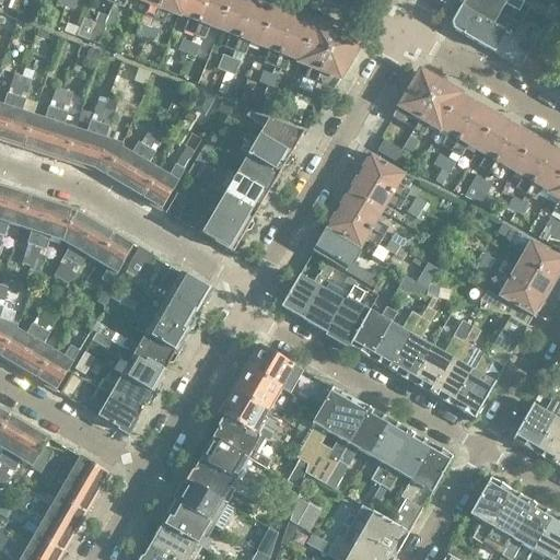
[(18,0),(9,0),(7,9),(14,11),(16,4),(18,0)]
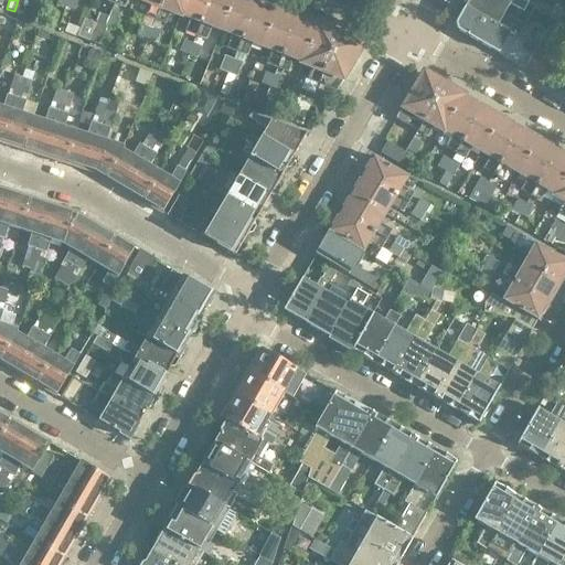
[(73,11),(77,0),(76,0),(66,0),(64,8),(73,11)]
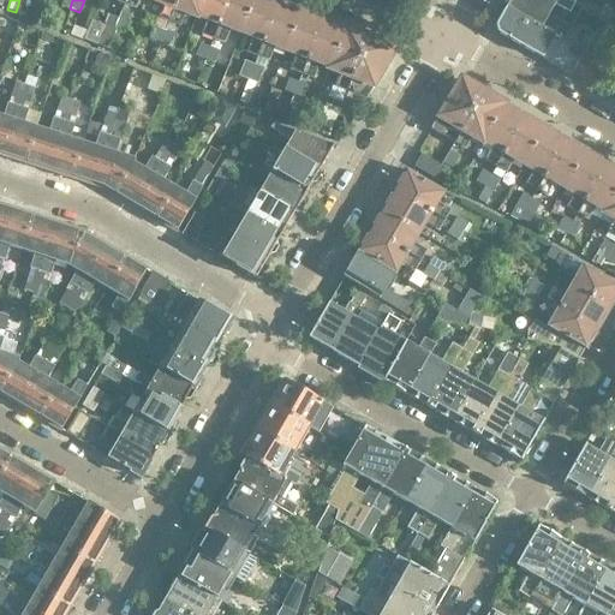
[(125,0),(124,5),(135,10),(136,10),(139,0),(144,0),(151,3),(151,0),(125,0)]
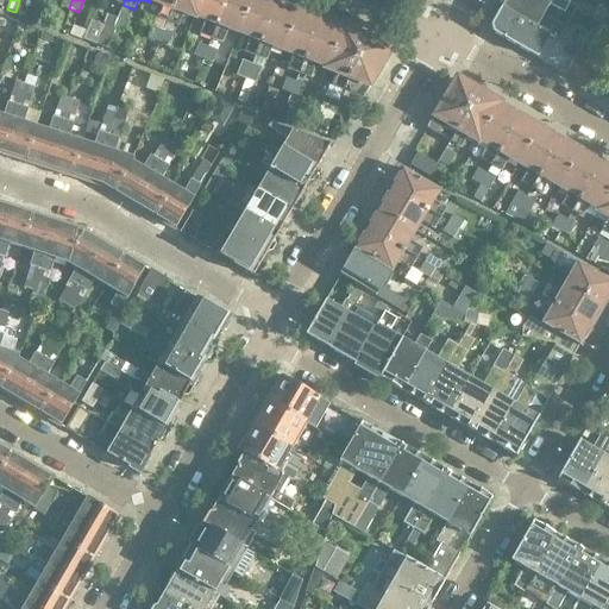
[(176,0),(150,0),(150,2),(159,6),(155,17),(168,23),(176,0)]
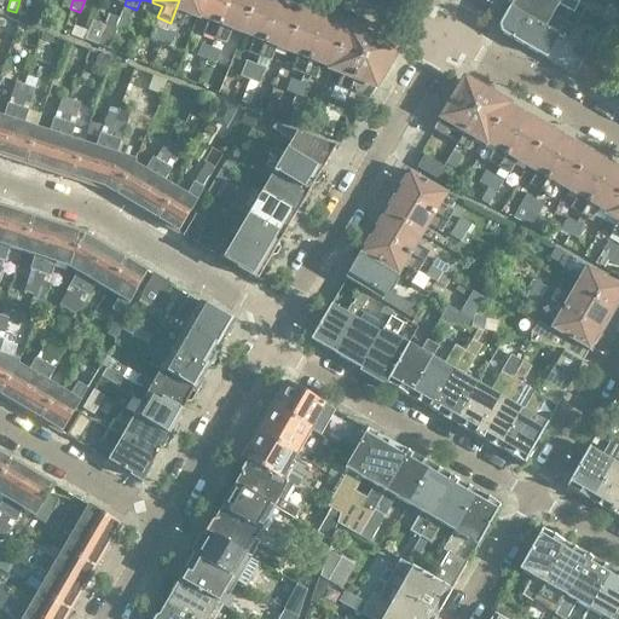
[(181,27),(185,16),(198,21),(206,0),(179,0),(171,23),(181,27)]
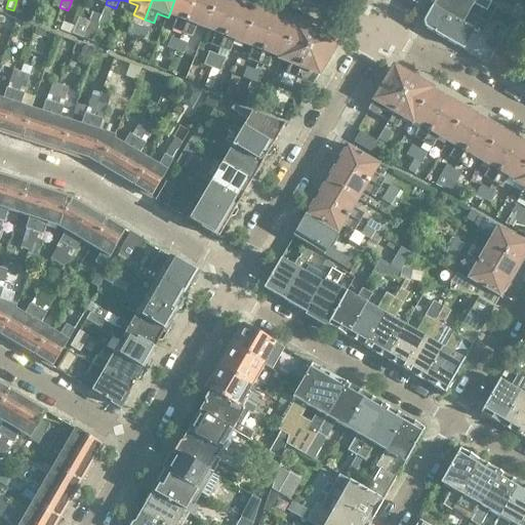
[(197,0),(174,0),(168,17),(169,17),(170,15),(176,18),(171,30),(184,35),(197,0)]
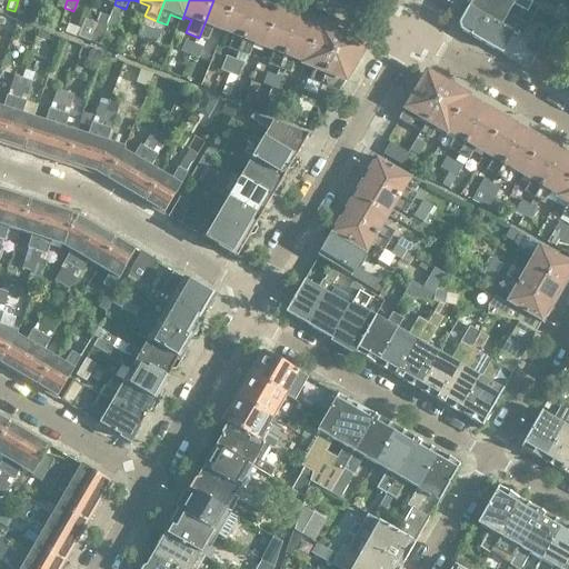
[(238,0),(213,0),(199,38),(208,41),(213,29),(226,33),(238,0)]
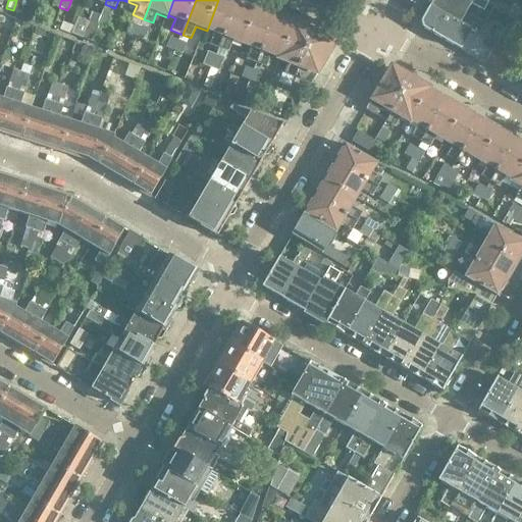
[(239,4),(228,0),(218,0),(207,31),(213,33),(208,45),(221,50),(239,4)]
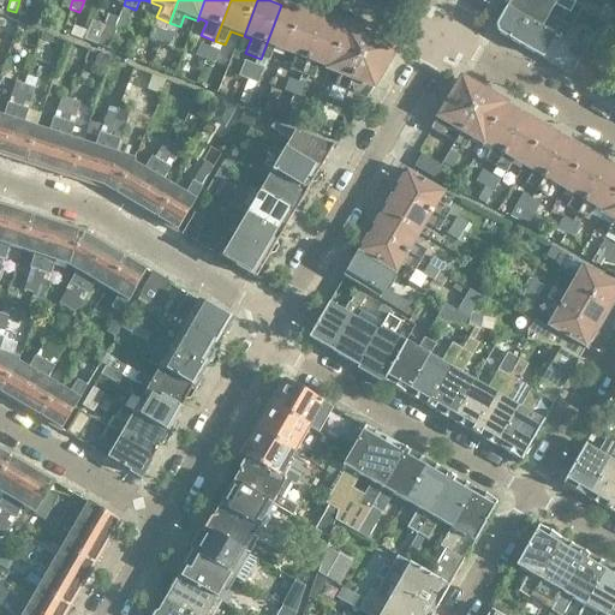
[(545,0),(509,0),(506,7),(548,31),(554,19),(572,30),(579,19),(561,9),(545,0)]
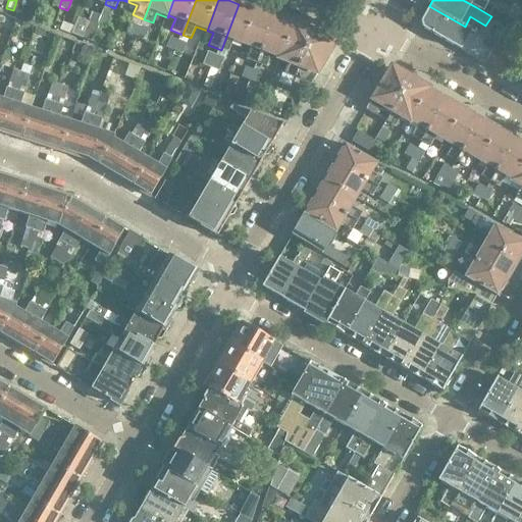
[(463,0),(476,7),(481,10),(481,9),(496,17),(501,10),(482,0),(463,0)]
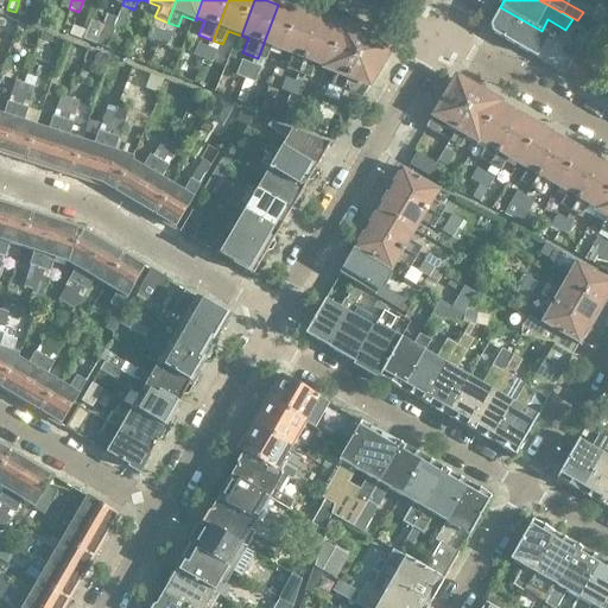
[(301,13),(278,5),(258,58),(266,61),(271,48),(284,54),(301,13)]
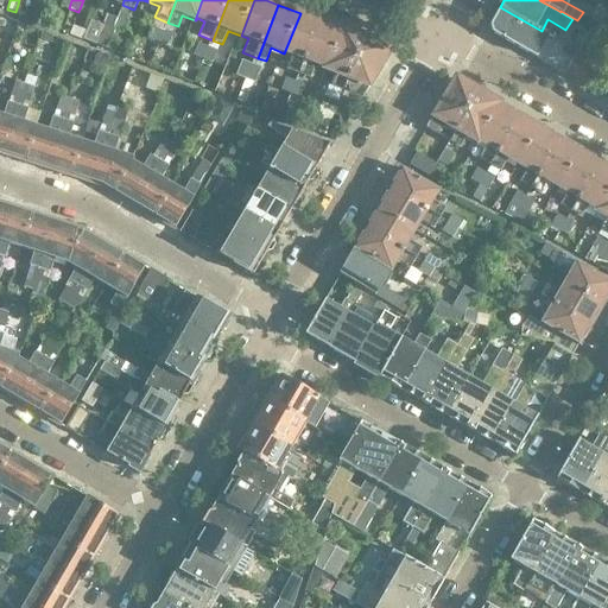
[(542,31),(500,7),(489,25),(492,33),(536,58),(549,36),(542,31)]
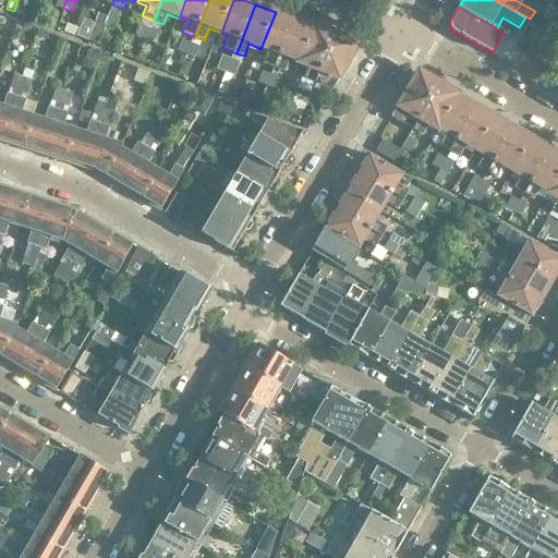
[(295,20),(276,12),(261,49),(267,51),(263,63),(276,69),(295,20)]
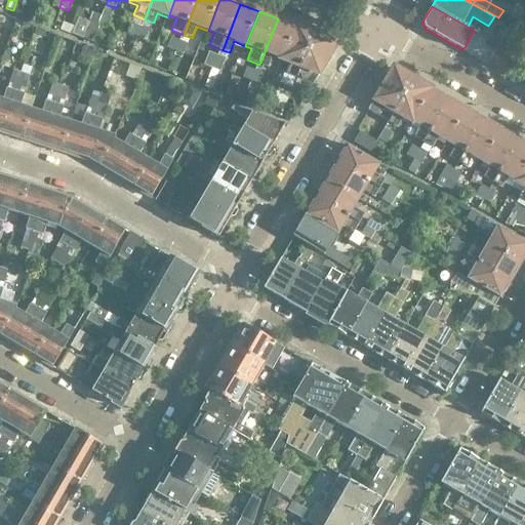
[(103,12),(98,21),(108,24),(111,15),(103,12)]
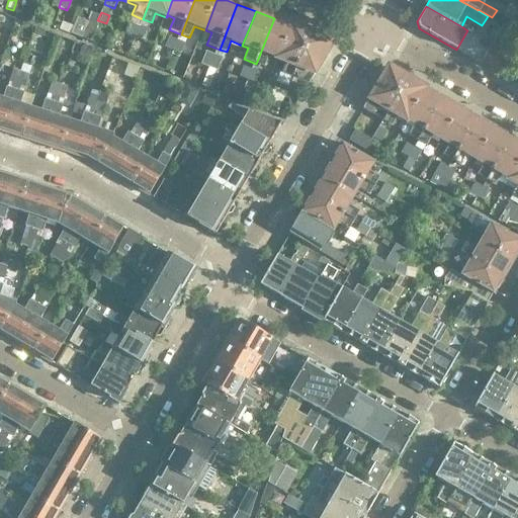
[(289,24),(274,18),(256,64),(264,67),(268,56),(274,58),(273,60),(279,62),(293,25),(290,23),(289,24)]
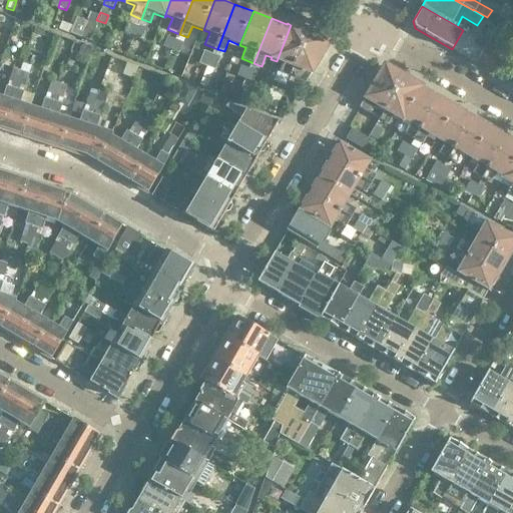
[(86,23),(75,19),(68,35),(87,43),(94,25),(86,21),(86,23)]
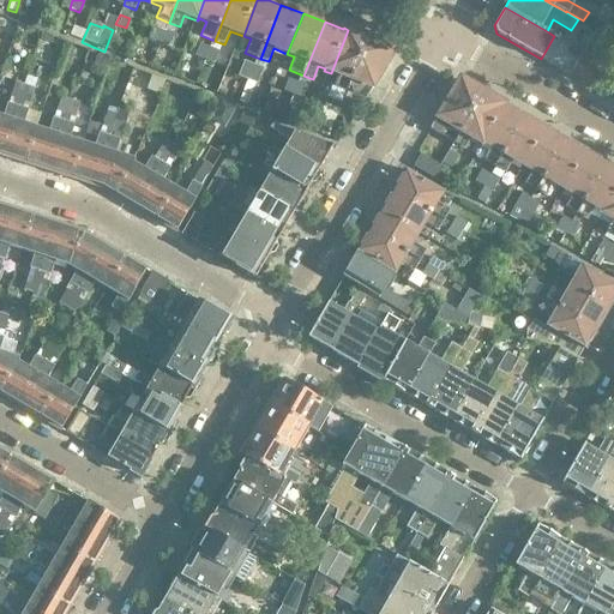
[(154,26),(149,40),(161,44),(167,31),(154,25),(154,26)]
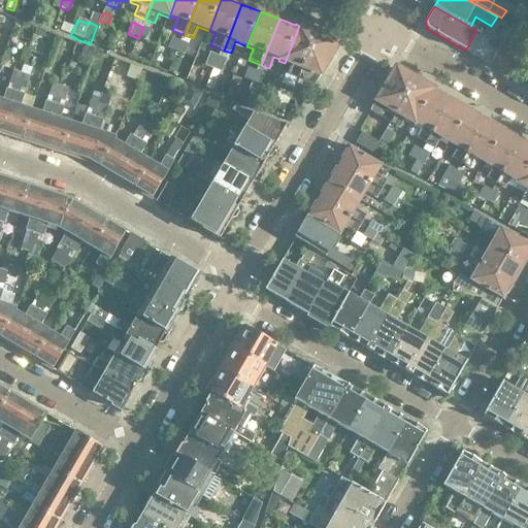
[(69,32),(71,27),(62,24),(60,29),(69,32)]
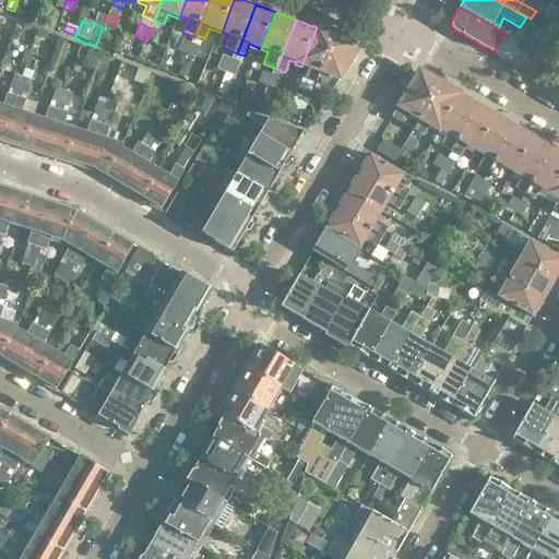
[(336,35),(317,27),(301,67),(310,70),(306,80),(317,84),(336,35)]
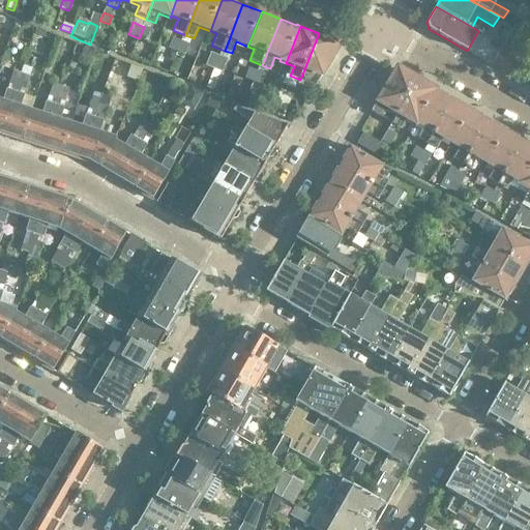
[(139,38),(146,40),(150,30),(144,27),(139,38)]
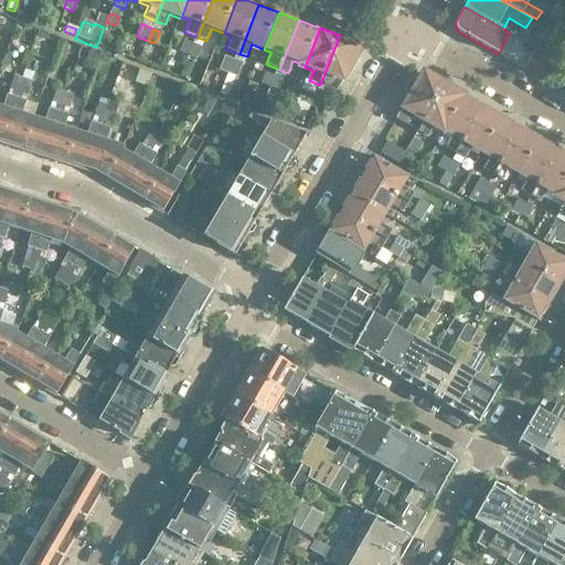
[(363,44),(340,35),(320,85),(336,92),(363,44)]
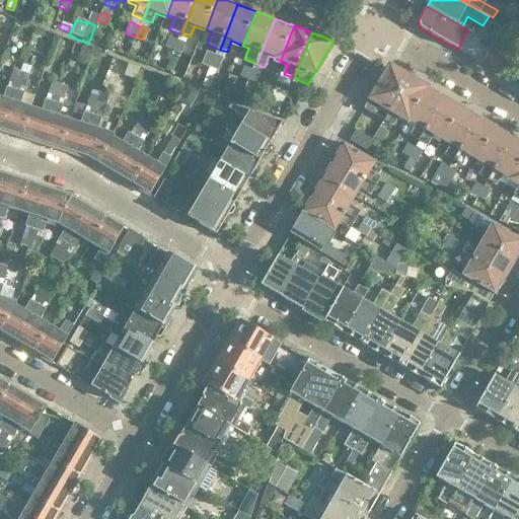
[(500,36),(495,44),(503,49),(508,42),(500,36)]
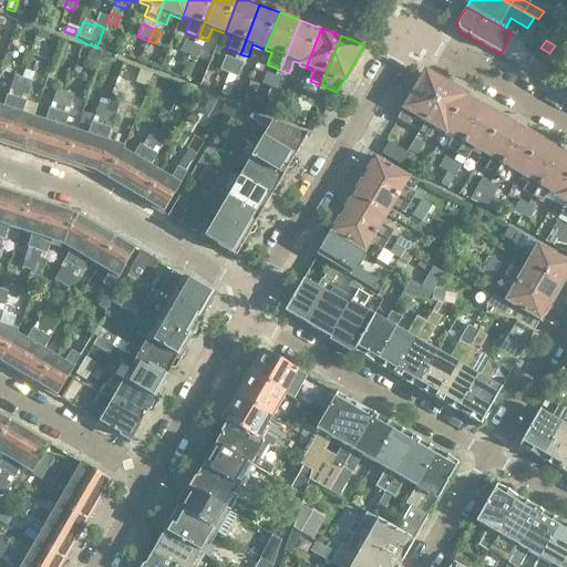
[(192,45),(183,42),(178,53),(187,57),(192,45)]
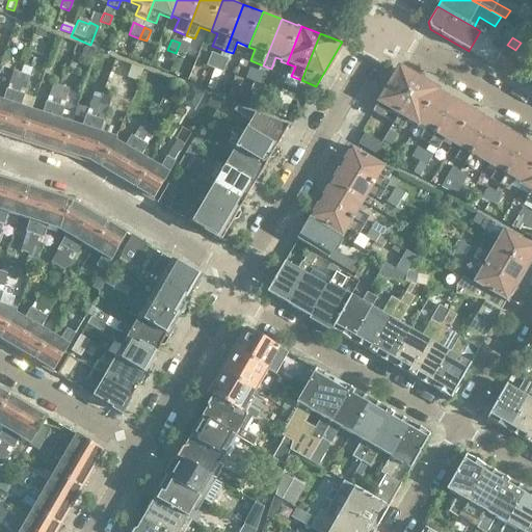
[(188,47),(180,43),(176,53),(184,57),(188,47)]
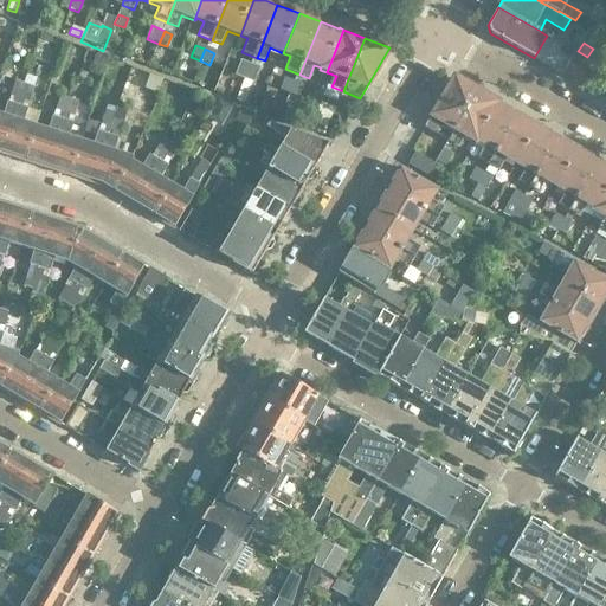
[(593,63),(575,52),(562,75),(581,84),(593,63)]
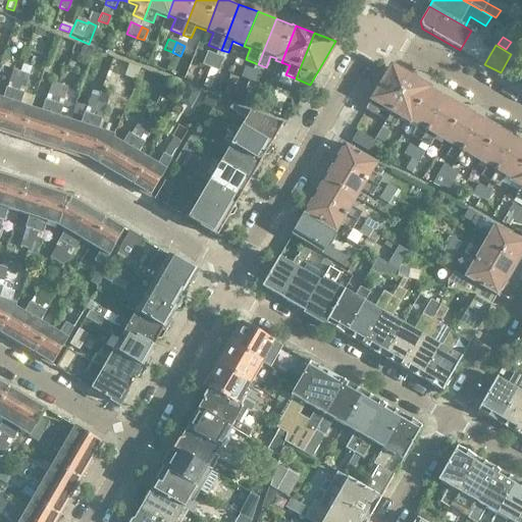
[(89,57),(91,51),(82,47),(79,54),(89,57)]
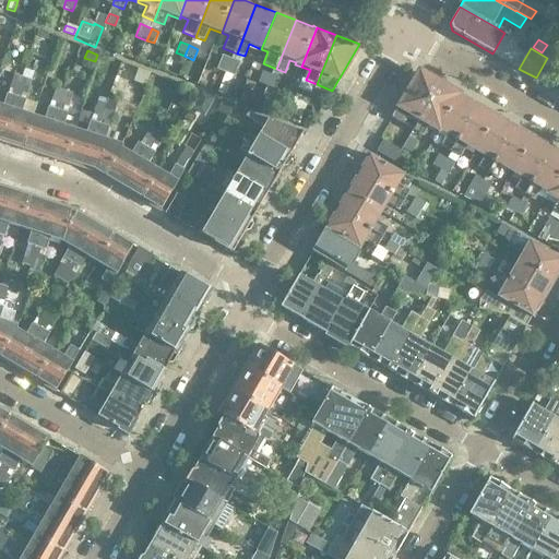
[(225,75),(230,62),(221,58),(215,72),(225,75)]
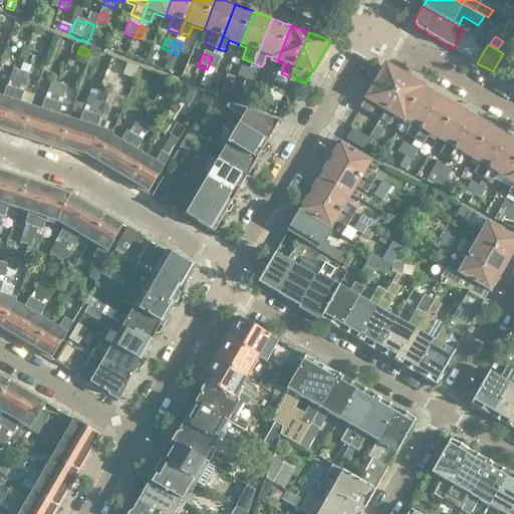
[(219,60),(212,57),(207,69),(214,72),(219,60)]
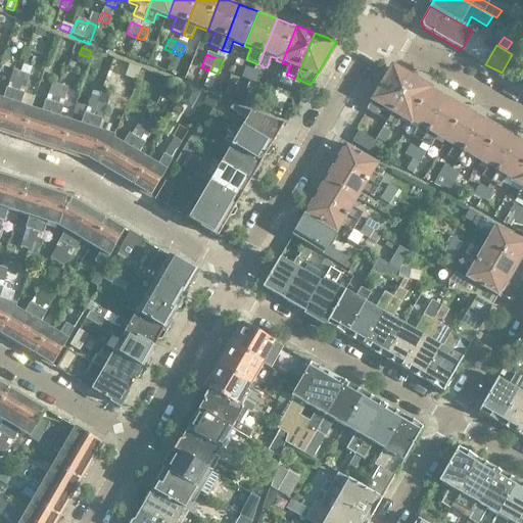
[(253,72),(245,67),(241,77),(250,81),(253,72)]
